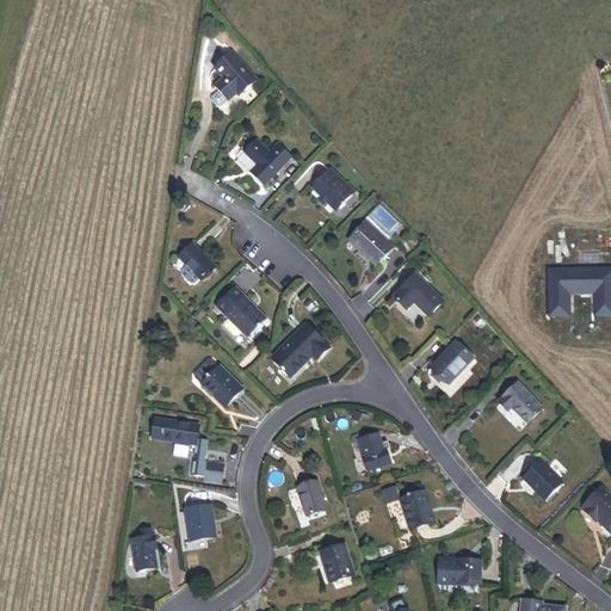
[(239,96),(257,80),(230,50),(213,66),(223,78),(214,86),(227,100),(236,92),(239,96)]
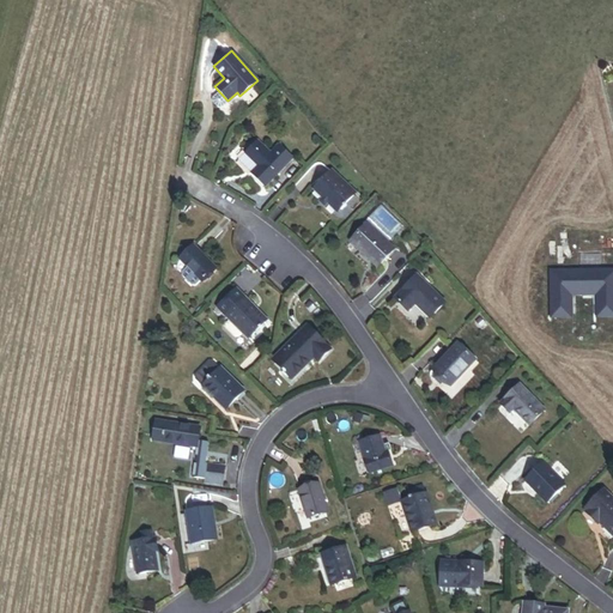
[(263,184),(291,156),(277,143),(268,151),(256,139),(244,152),(246,153),(256,164),(249,170),(263,184)]
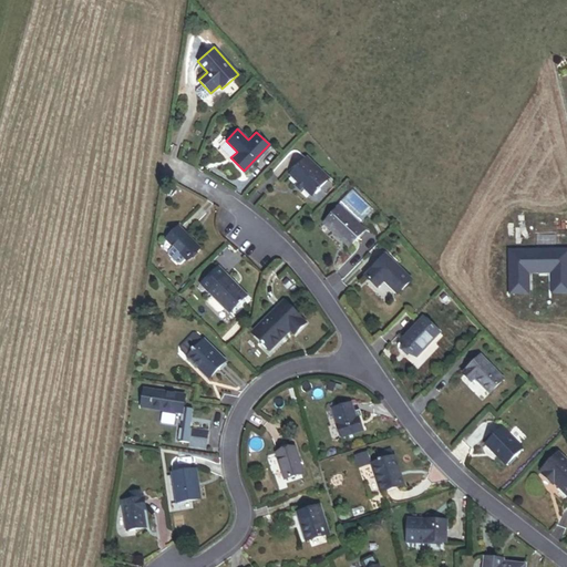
[(227,142),(220,147),(230,157),(237,152),(227,142)]
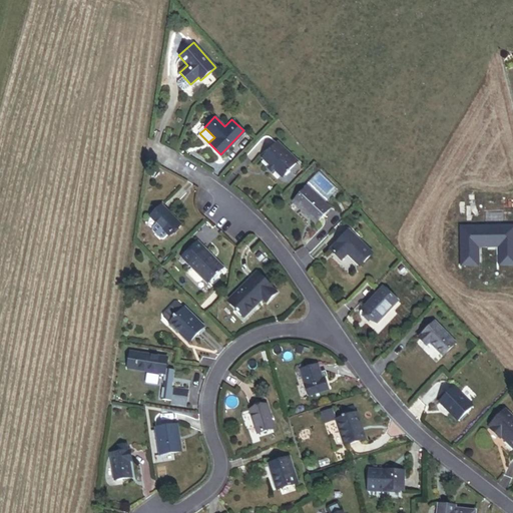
[(274,166),(283,174),(297,158),(277,140),(263,156),(271,164),(274,166)]
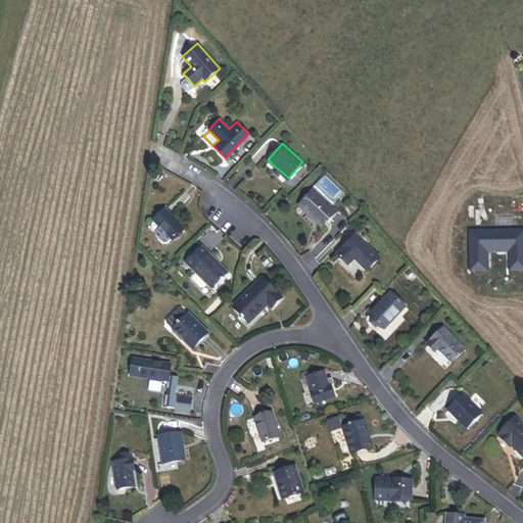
[(322,225),(338,209),(315,187),(299,202),(322,225)]
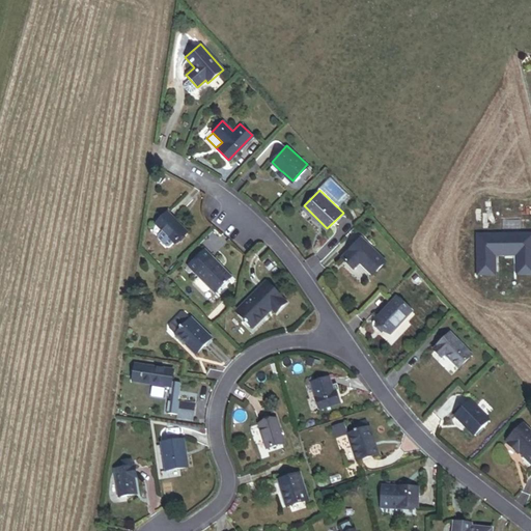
[(187,229),(166,210),(155,222),(162,228),(158,233),(158,236),(166,244),(169,244),(173,240),(175,241),(187,229)]
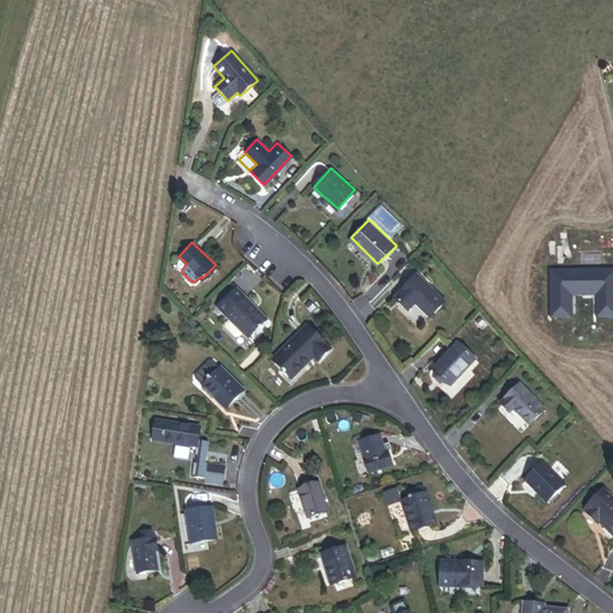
[(430,315),(445,298),(417,272),(395,296),(407,308),(414,301),(430,315)]
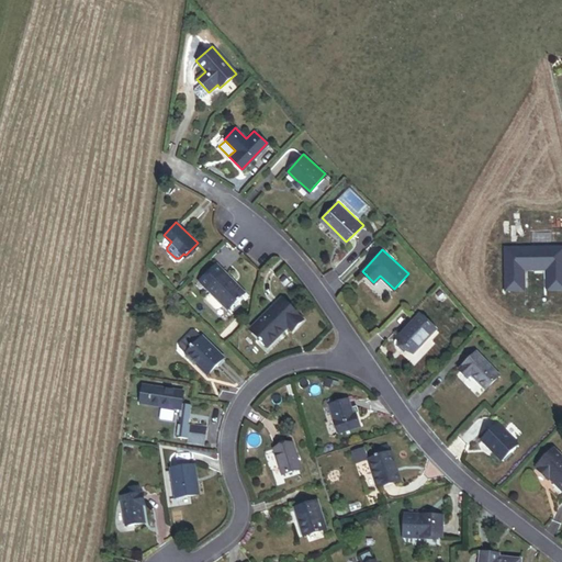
[(222,271),(223,269),(215,261),(214,262),(222,271)]
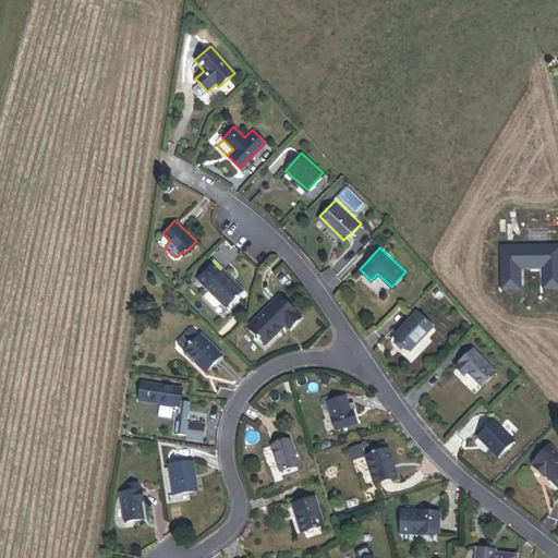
[(226,304),(241,290),(228,277),(230,276),(221,267),(220,269),(213,261),(197,276),(207,286),(220,299),(226,304)]
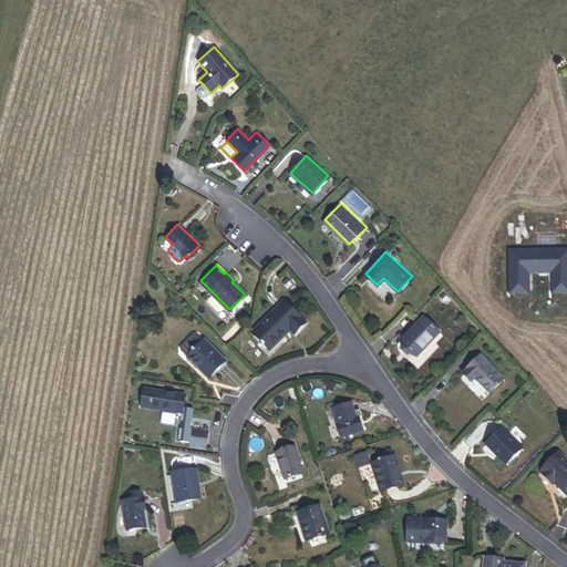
[(245,295),(246,292),(234,280),(232,281),(245,295)]
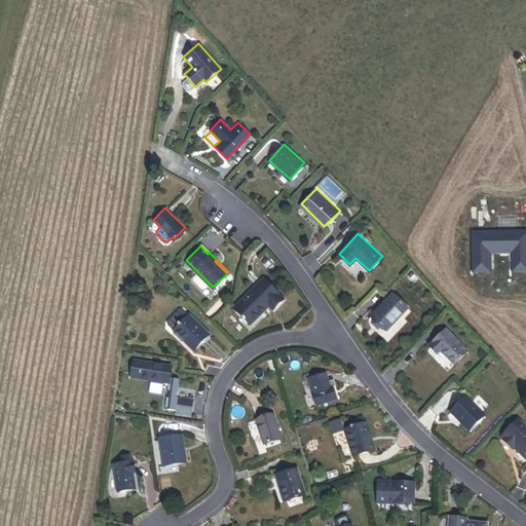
[(208,282),(195,269),(192,272),(192,276),(200,285),(204,285),(208,282)]
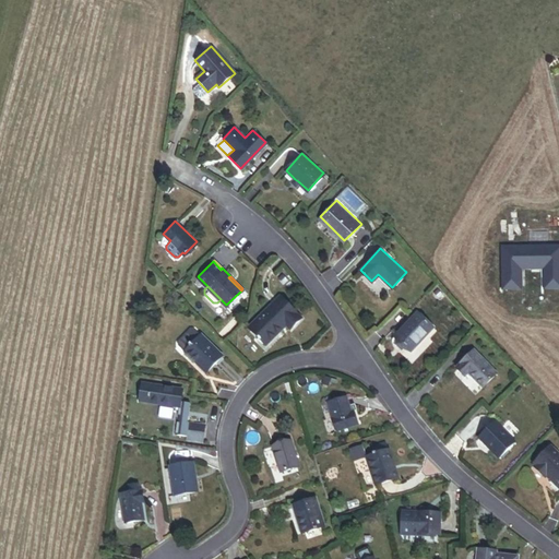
[(286,324),(290,329),(301,319),(281,297),(249,328),(265,344),(286,324)]
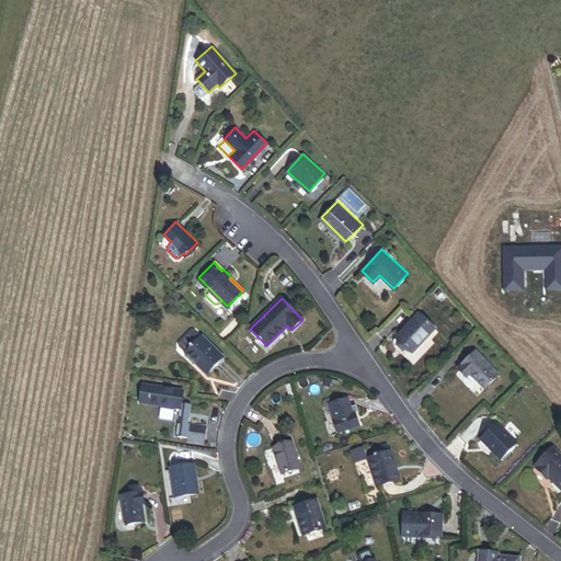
[(397,333),(413,347),(435,324),(419,309),(397,333)]
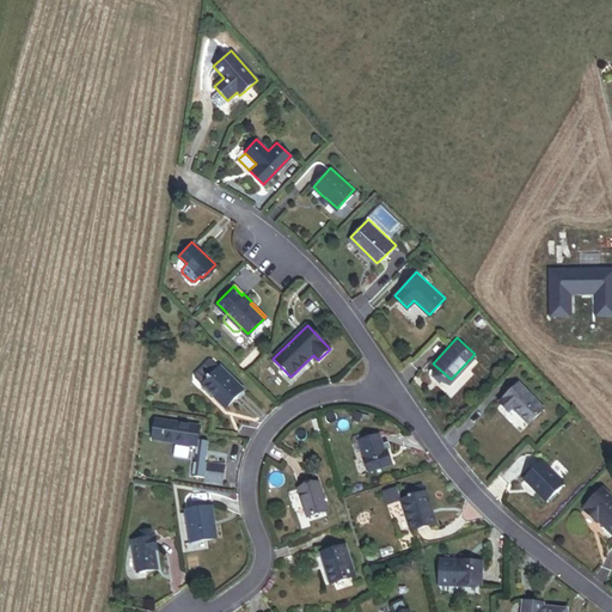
[(244,387),(219,365),(219,366),(210,359),(207,359),(195,373),(195,377),(202,384),(216,397),(215,398),(225,408),(244,387)]
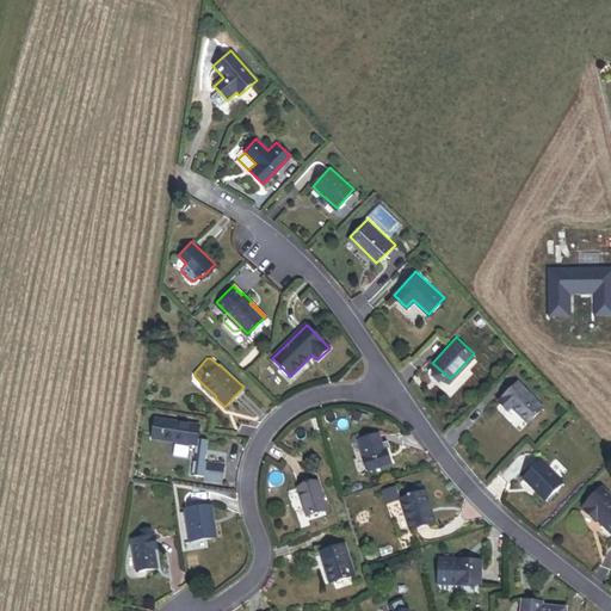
[(528,421),(542,407),(518,382),(498,400),(507,409),(512,405),(528,421)]
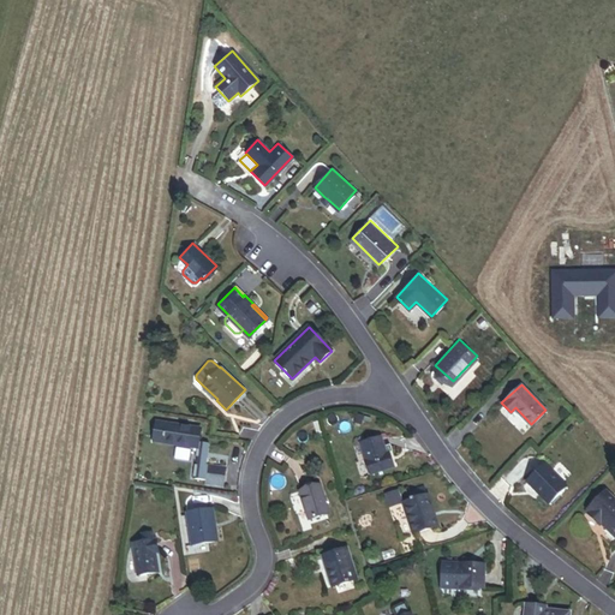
[(216,400),(218,399),(203,386),(202,387),(216,400)]
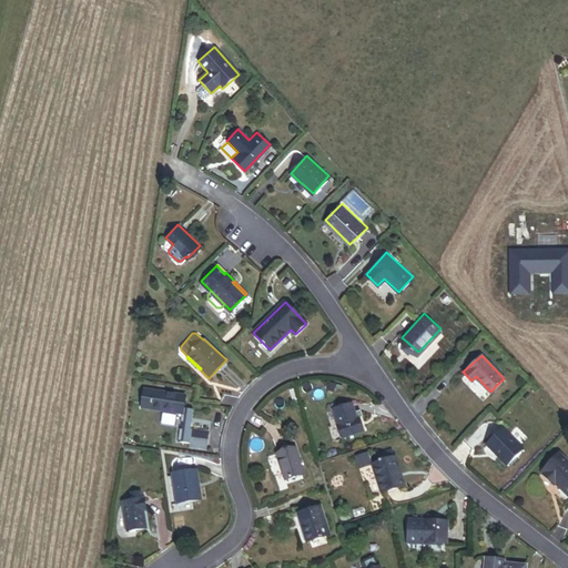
[(141,407),(183,414),(179,443),(188,444),(191,427),(194,407),(184,406),(186,396),(144,389),(141,407)]
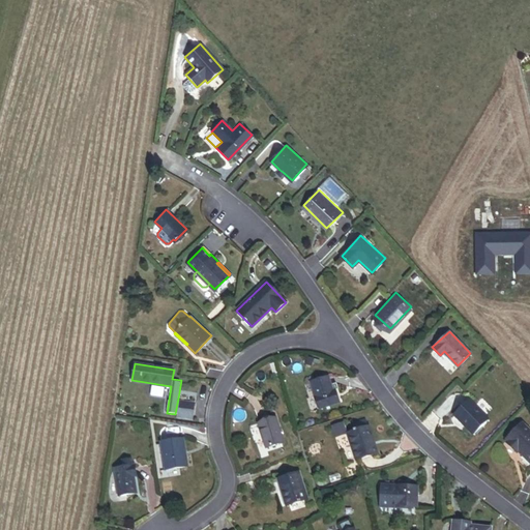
[(320,409),(341,402),(336,389),(332,390),(331,385),(328,376),(311,382),(320,409)]
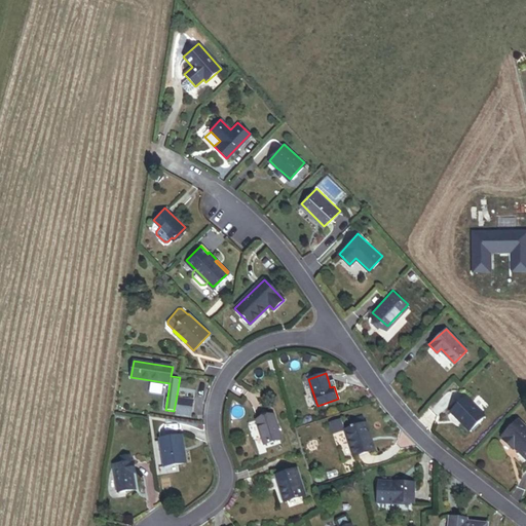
[(461,420),(470,428),(485,413),(465,393),(451,408),(462,419),(461,420)]
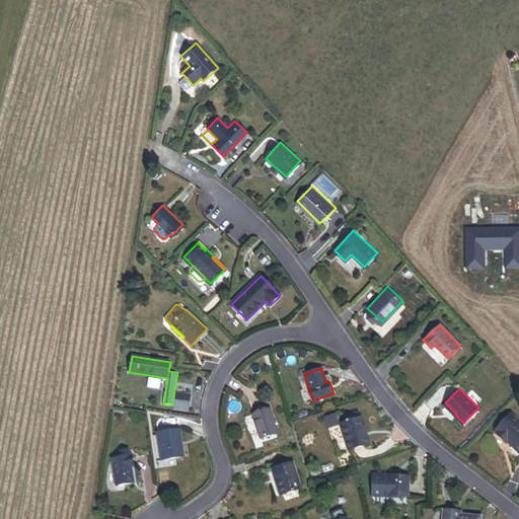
[(190,393),(174,390),(171,405),(188,409),(190,393)]
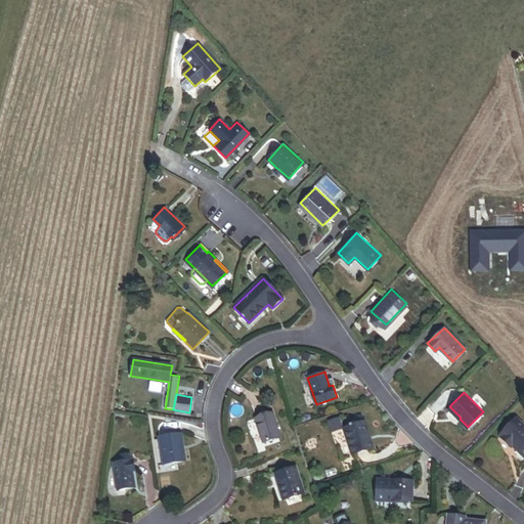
[(266,440),(284,435),(276,409),(258,416),(266,440)]
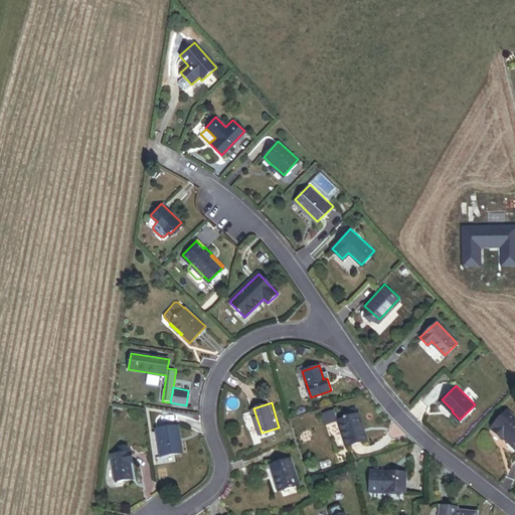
[(360,415),(357,407),(346,410),(349,418),(360,415)]
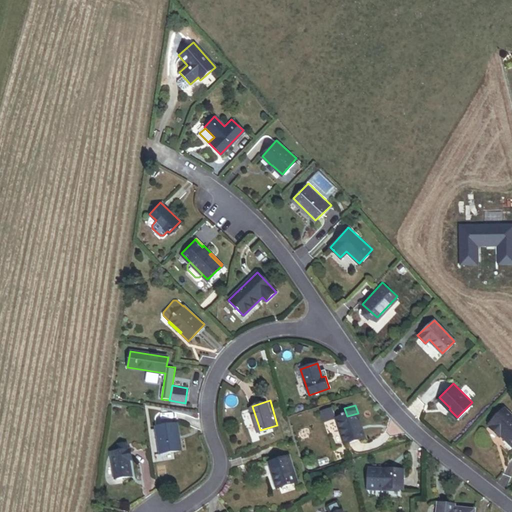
[(332,407),(322,410),(326,420),(335,417),(332,407)]
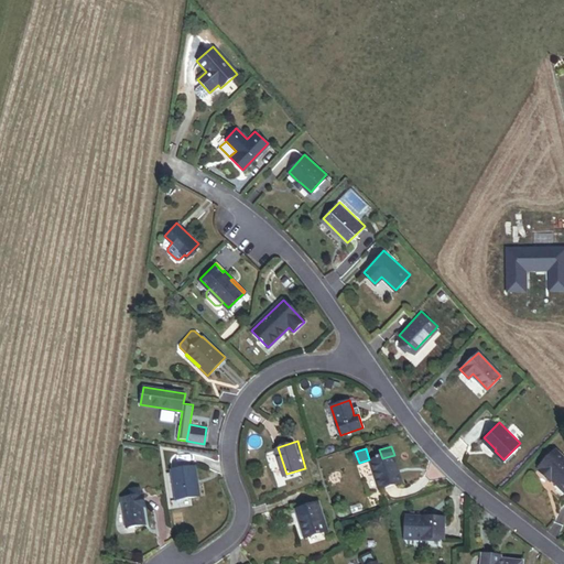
[(563,491),(563,458),(554,448),(538,466),(539,467),(538,468),(548,478),(549,477),(563,491)]
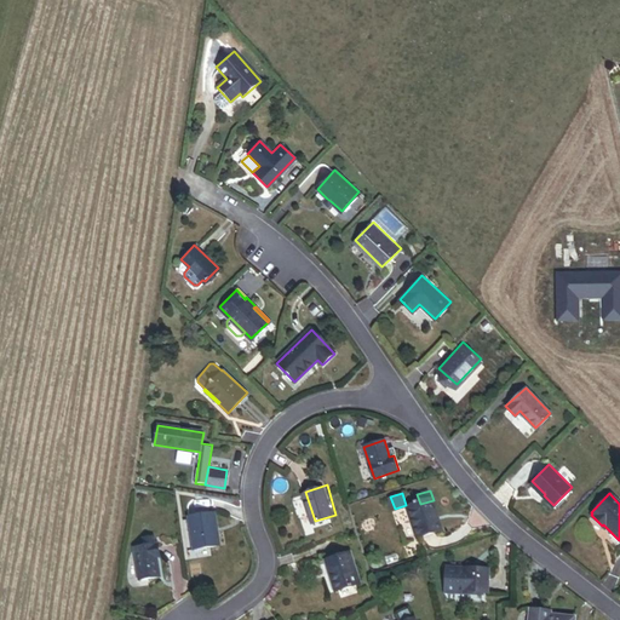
[(419,541),(443,534),(434,500),(420,504),(408,507),(419,541)]
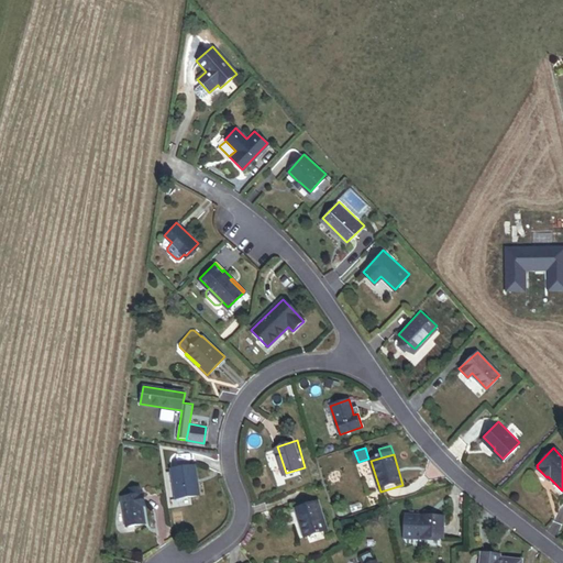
[(194,475),(196,474),(194,463),(172,466),(176,496),(196,493),(194,475)]
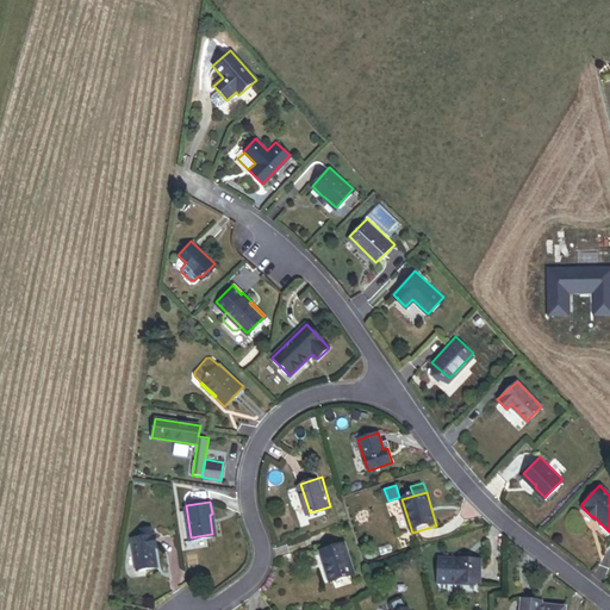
[(137,574),(157,571),(154,552),(157,552),(155,539),(132,542),(137,574)]
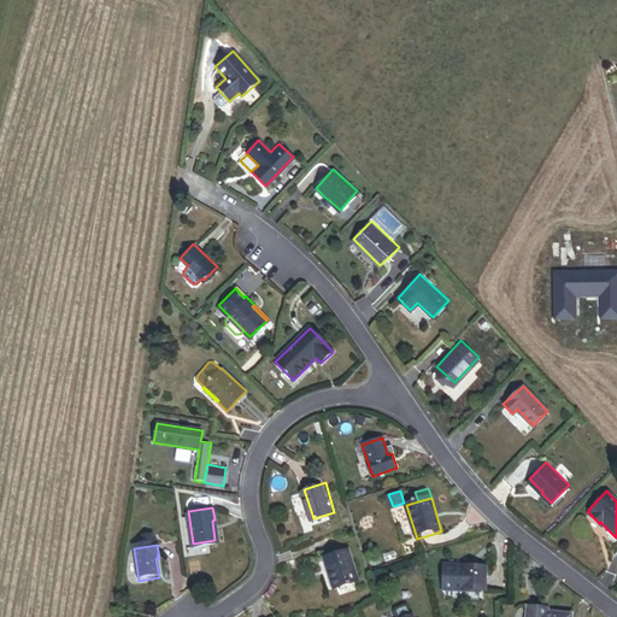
[(338,588),(363,581),(352,548),(325,557),(330,571),(331,570),(338,588)]
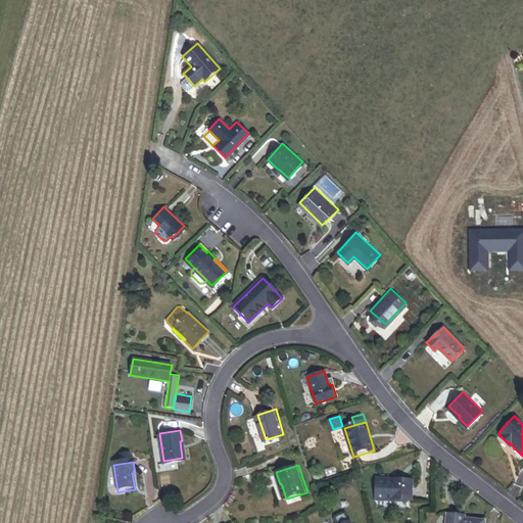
[(376,500),(412,501),(413,480),(377,479),(376,500)]
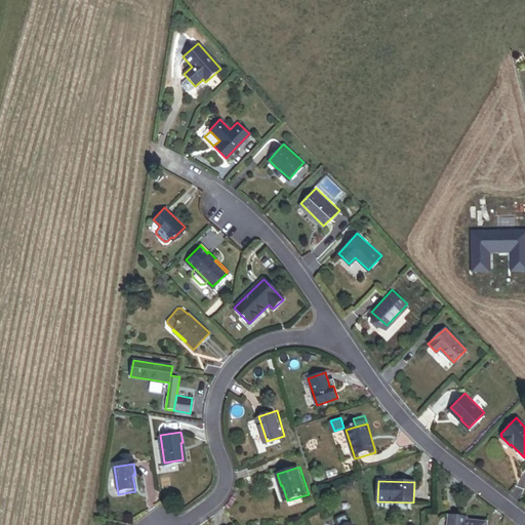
[(486,524),(487,523),(467,521),(461,520),(462,518),(449,516),(448,524),(486,524)]
